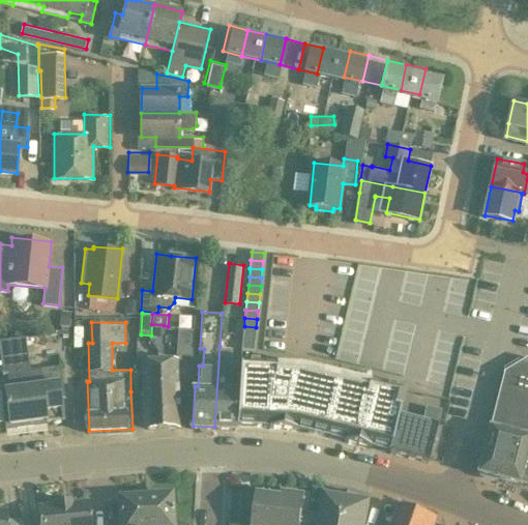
[(360,357),(363,326),(346,325),(343,355),(360,357)]
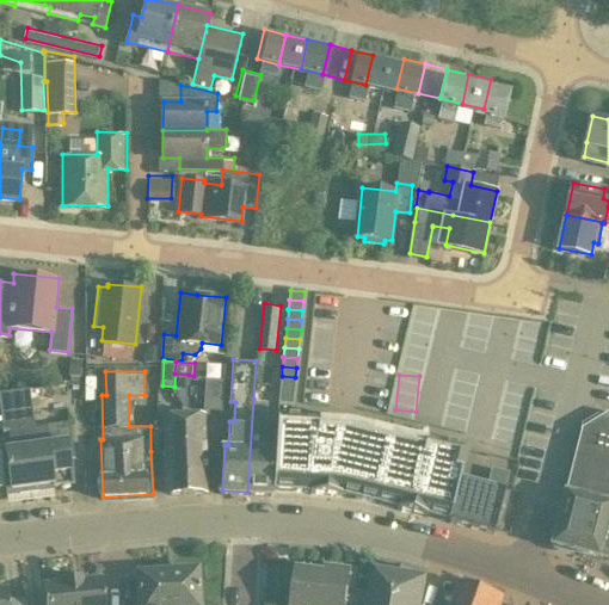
[(282,376),(281,386),(295,387),(295,377),(282,376)]
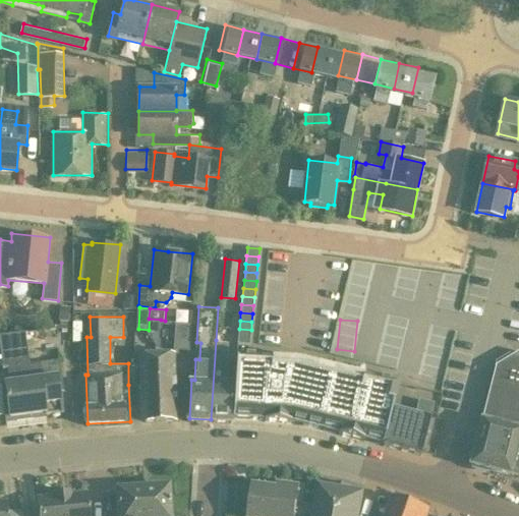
[(189,349),(191,323),(175,322),(173,348),(189,349)]
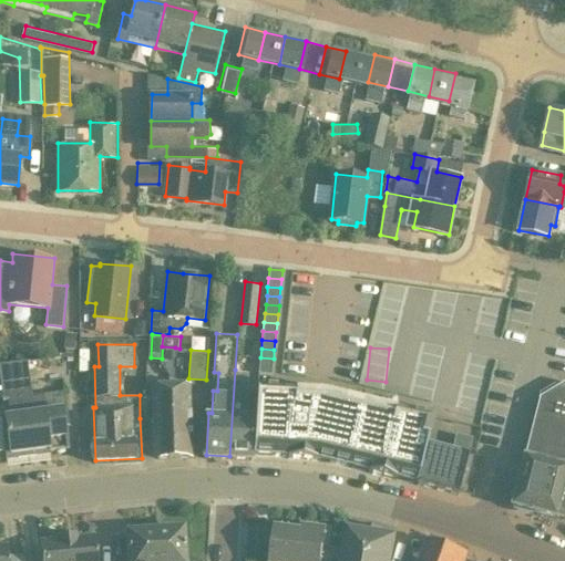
[(260,357),(259,366),(273,367),(274,359),(260,357)]
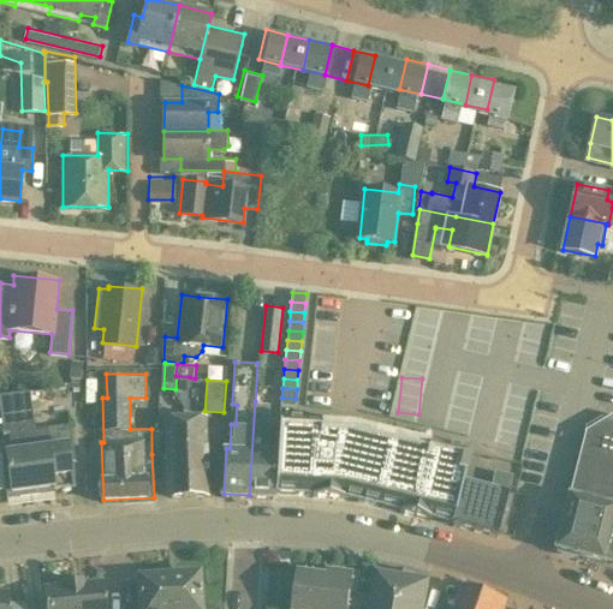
[(10,433),(12,451),(0,452),(0,488),(11,488),(11,491),(43,487),(43,490),(73,487),(70,461),(76,461),(73,442),(71,423),(35,428),(30,389),(0,393),(0,405),(4,434),(10,433)]
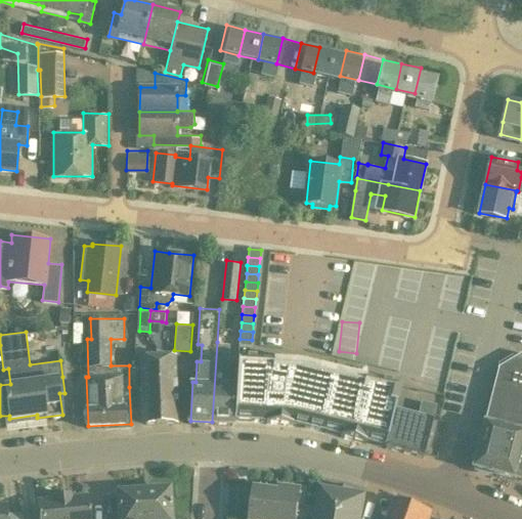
[(240,339),(238,347),(251,348),(252,340),(240,339)]
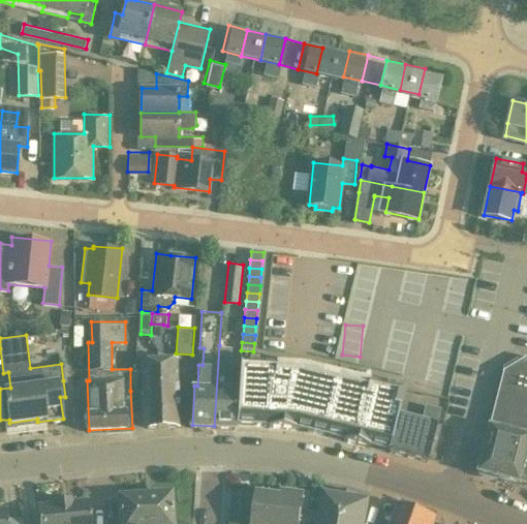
[(231,346),(219,345),(214,426),(236,427),(237,388),(229,388),(231,346)]
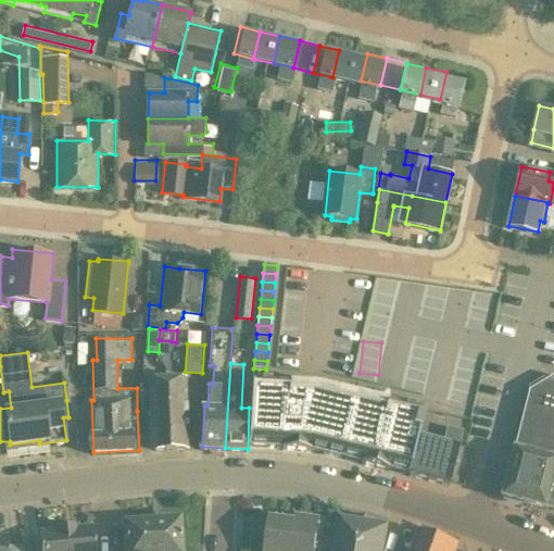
[(530,388),(529,388),(502,493),(553,506),(553,374),(546,377),(545,375),(528,385),(530,388)]
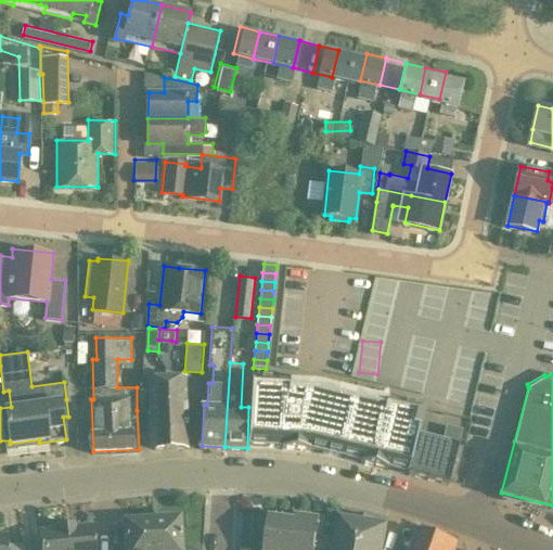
[(165,400),(165,376),(150,376),(151,443),(155,447),(166,447),(166,434),(168,434),(167,399),(165,400)]
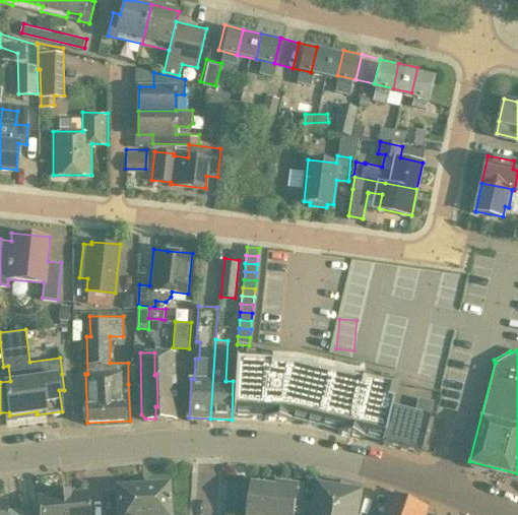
[(155,406),(155,419),(176,417),(175,352),(154,352),(154,375),(156,374),(157,406),(155,406)]
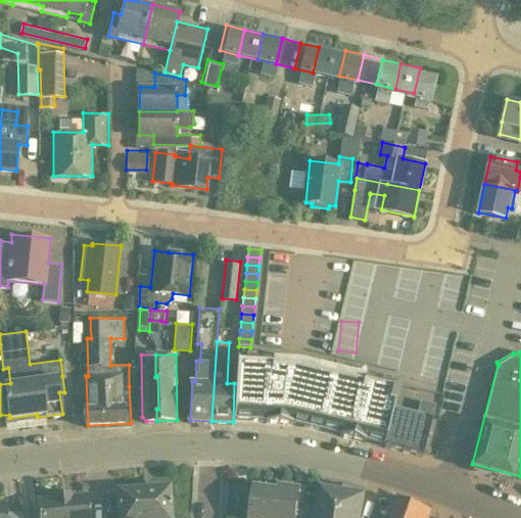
[(234,422),(266,423),(266,425),(292,425),(293,369),(256,369),(256,361),(236,361),(234,422)]
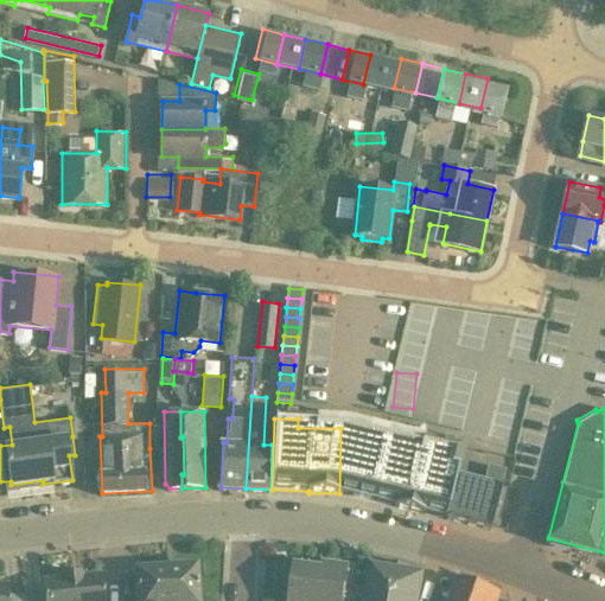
[(341,492),(375,499),(389,439),(345,428),(341,428),(339,493),(341,493),(341,492)]
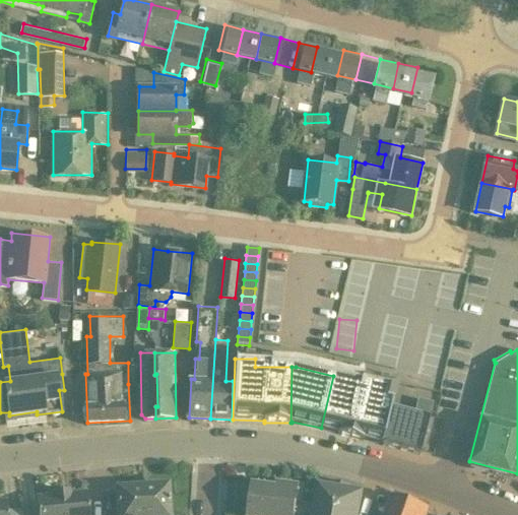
[(333,376),(321,428),(338,433),(338,434),(351,437),(364,384),(333,376)]
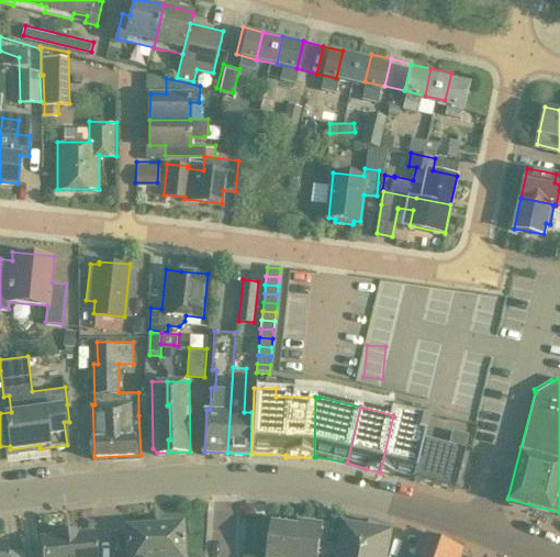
[(394,475),(415,479),(430,414),(409,410),(406,418),(393,415),(380,472),(394,476),(394,475)]
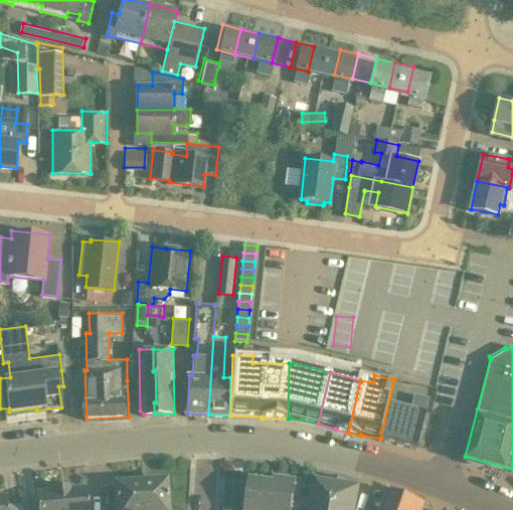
[(425,411),(429,397),(415,394),(411,408),(389,403),(380,439),(417,448),(425,411)]
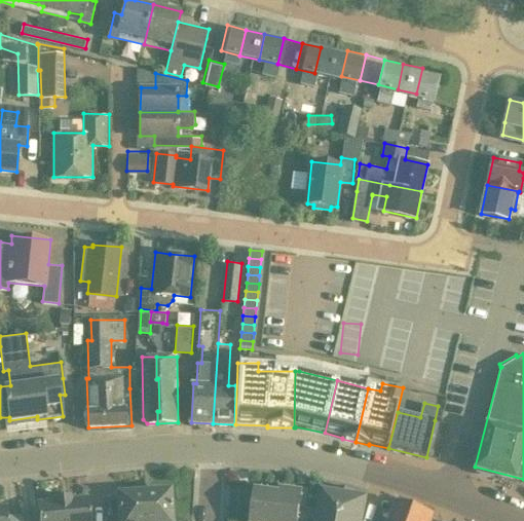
[(283,491),(257,488),(252,520),(299,520),(303,490),(284,488),(283,491)]
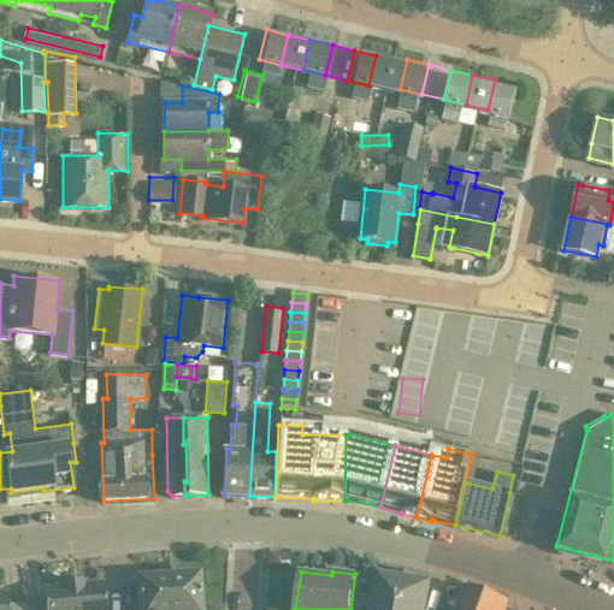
[(178,574),(169,575),(170,609),(200,609),(199,573),(178,574)]
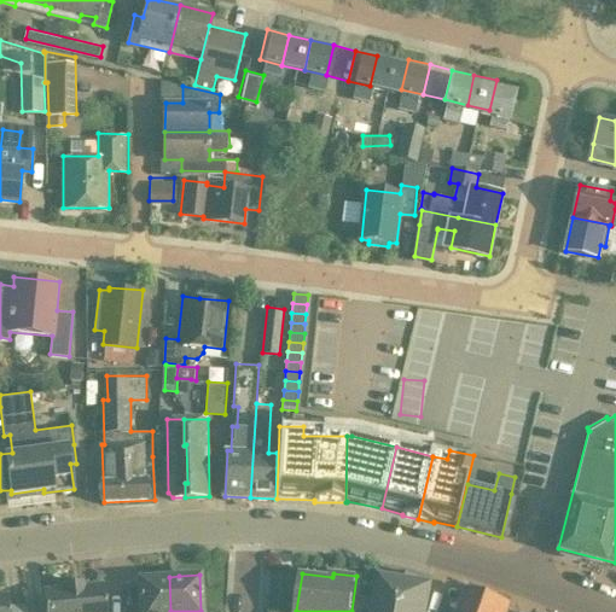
[(381,575),(373,611),(426,611),(431,583),(381,575)]
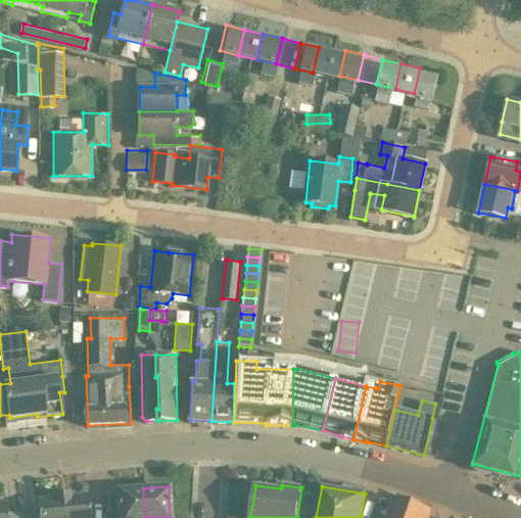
[(144,517),(143,488),(117,489),(120,517),(144,517)]
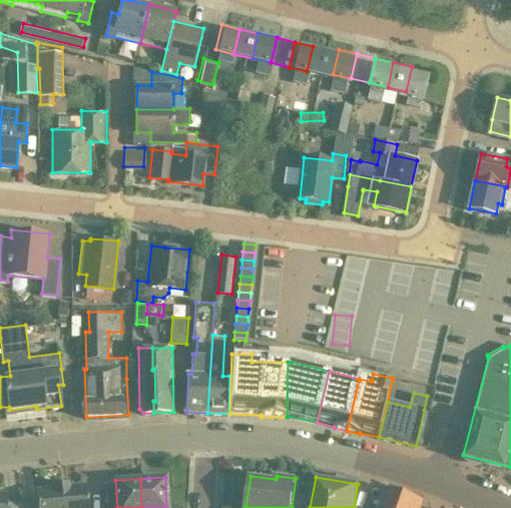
[(70,485),(61,486),(63,507),(88,507),(86,484),(70,485)]
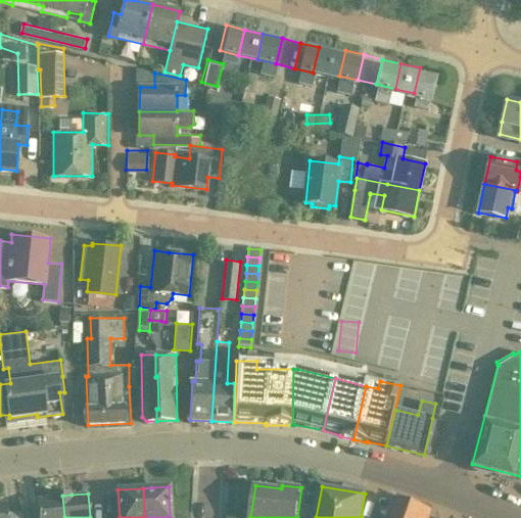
[(64,517),(62,496),(37,499),(39,517),(64,517)]
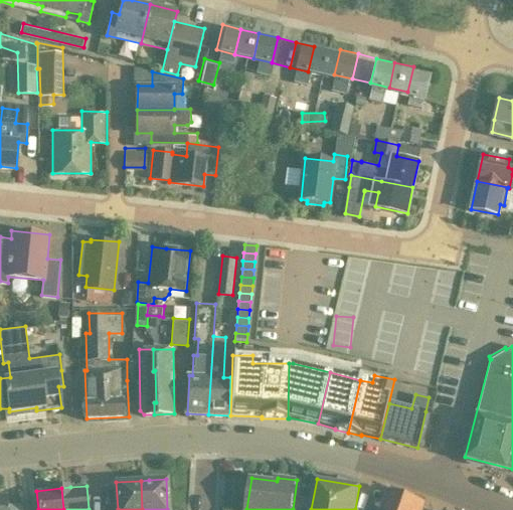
[(383,509),(422,509),(425,502),(390,490),(383,509)]
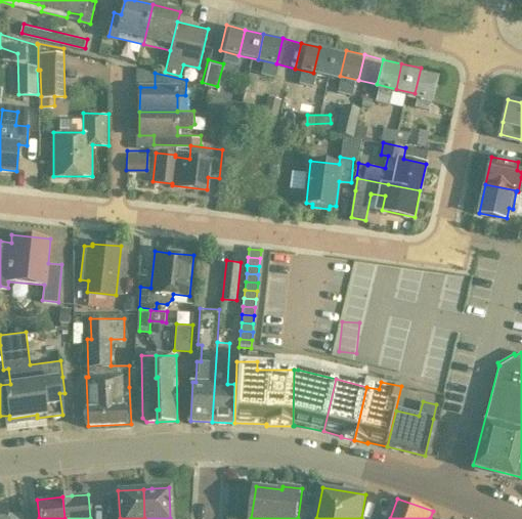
[(0,503),(0,518),(25,518),(24,510),(7,512),(6,503),(0,503)]
